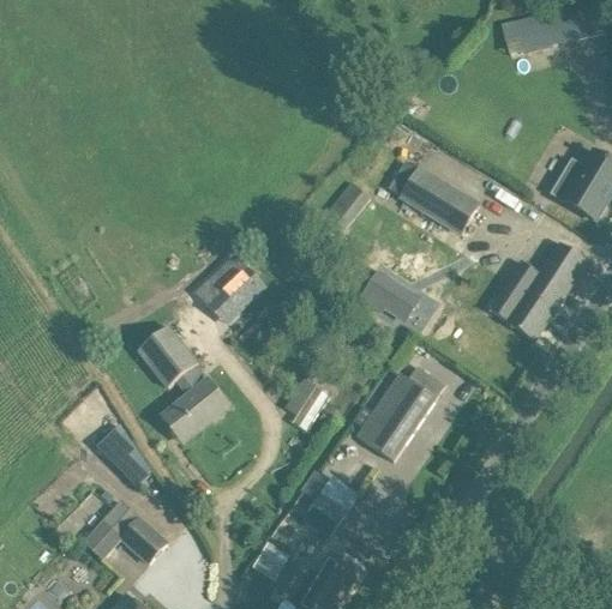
[(575,5),(511,20),(513,26),(519,49),(605,30),(598,0),(575,5)]
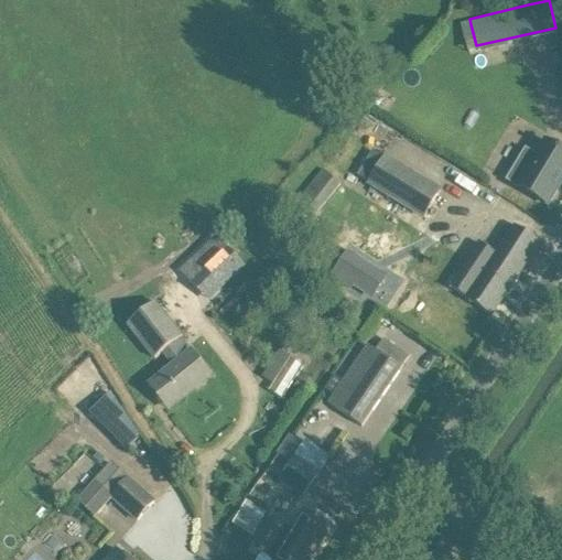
[(561,174),(561,147),(543,136),(533,151),(523,146),(506,176),(547,201),(561,174)]
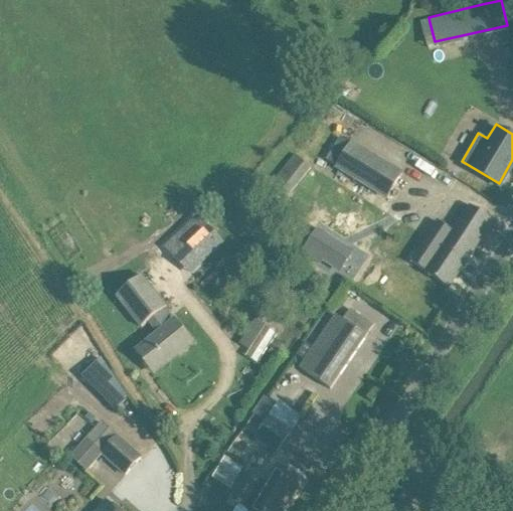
[(349,141),(339,134),(325,157),(336,163),(335,164),(385,194),(399,170),(350,140),(349,141)]
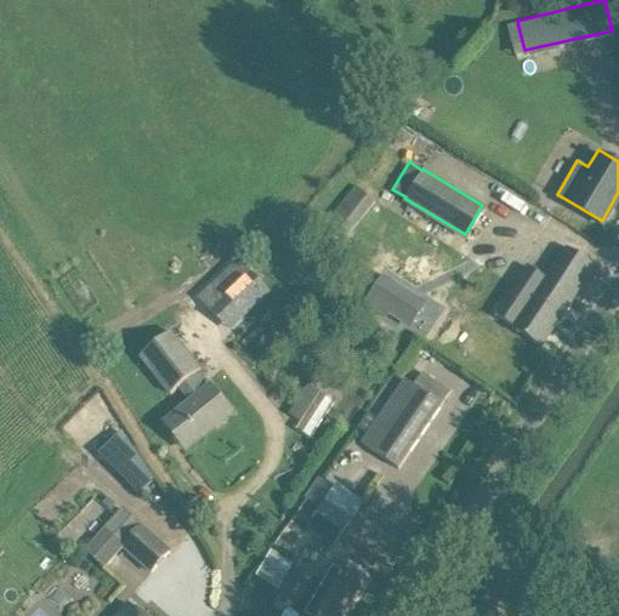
[(352,182),(323,218),(344,235),(373,199),(352,182)]
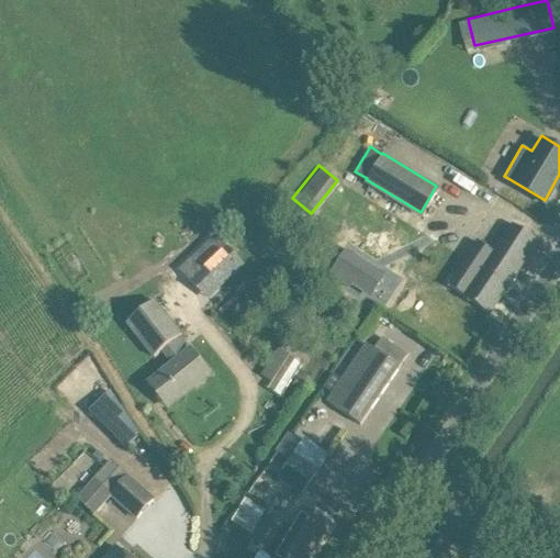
[(447,282),(462,293),(488,310),(536,237),(511,220),(492,248),(477,238),(447,282)]
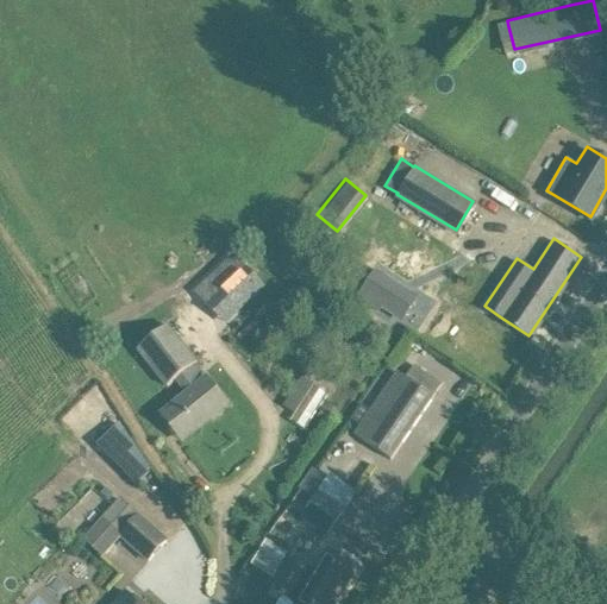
[(396,316),(414,290),(379,266),(358,297),(377,309),(380,306),(396,316)]
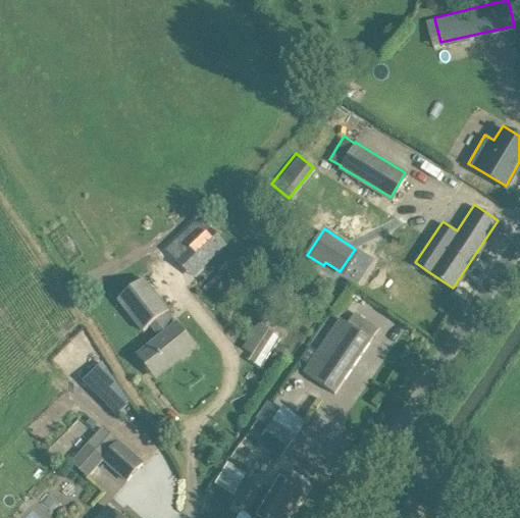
[(201,234),(187,248),(200,262),(215,249),(201,234)]
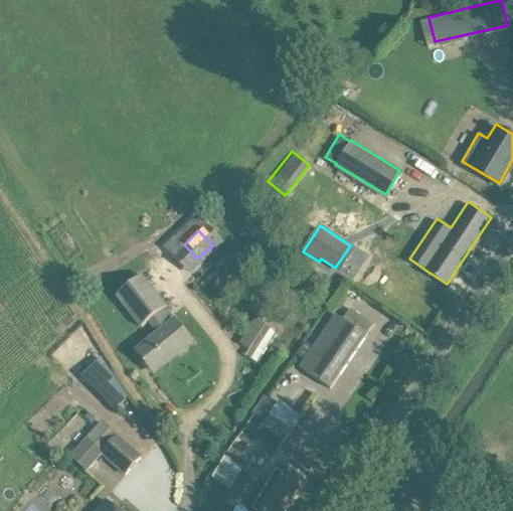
[(165,304),(139,273),(115,293),(140,324),(148,318),(158,330),(135,348),(149,365),(175,344),(179,348),(190,339),(173,318),(174,318),(164,305),(165,304)]
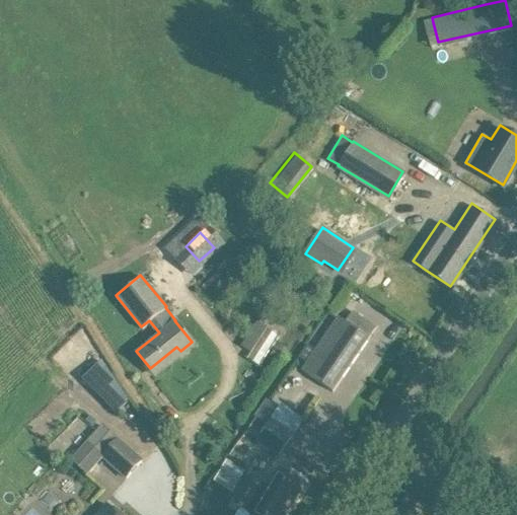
[(331,388),(368,336),(367,335),(374,324),(351,309),(344,319),(338,314),(301,368),(331,388)]
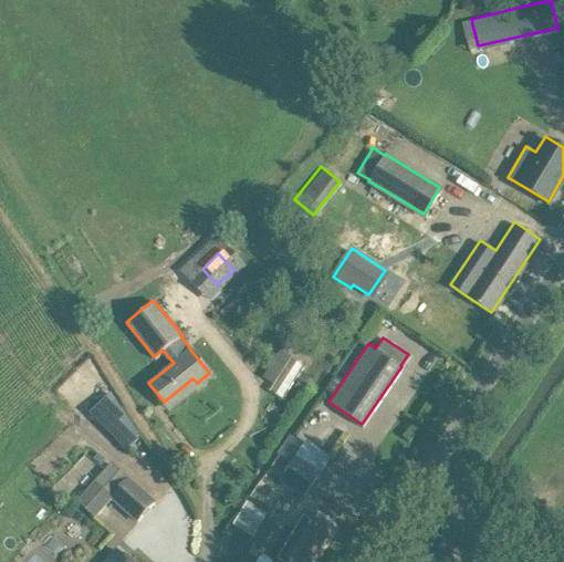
[(139,435),(108,389),(87,410),(125,449),(139,435)]
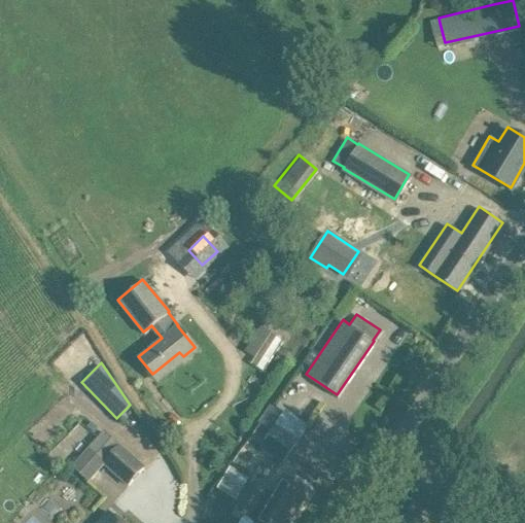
[(305,423),(282,408),(257,444),(280,459),(305,423)]
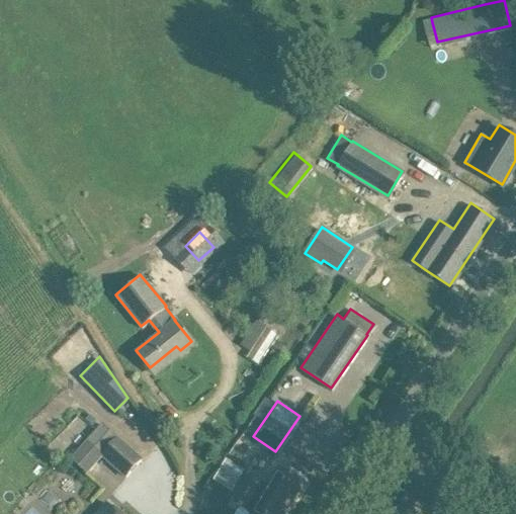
[(101,422),(70,456),(85,469),(100,452),(124,474),(140,456),(101,422)]
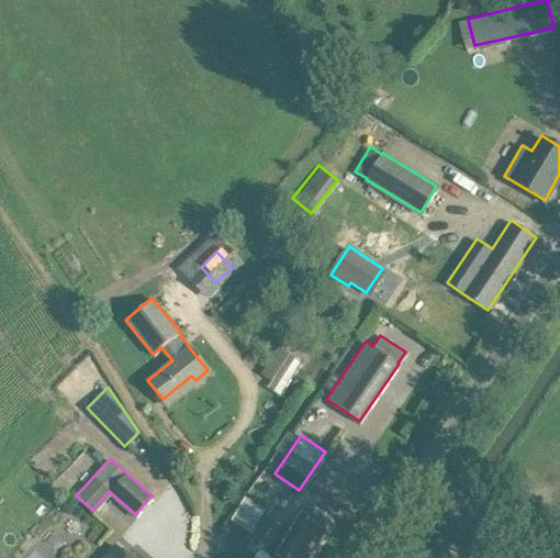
[(304,557),(328,521),(324,519),(329,510),(328,508),(317,501),(315,502),(310,510),(300,503),(288,524),(283,521),(284,520),(270,512),(258,531),(302,557),(304,557)]
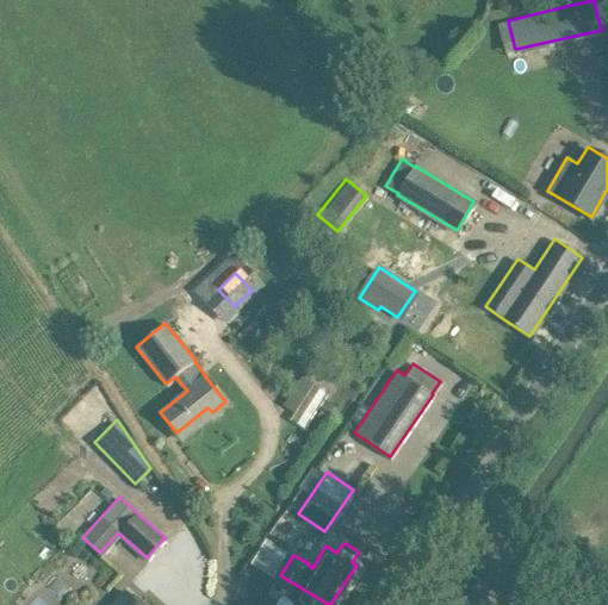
[(328,604),(280,575),(273,588),(287,597),(289,596),(295,599),(290,604),(328,604)]
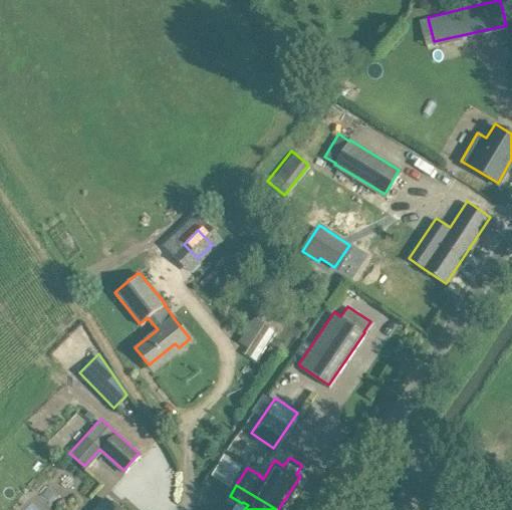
[(119,509),(104,497),(92,509),(119,509)]
